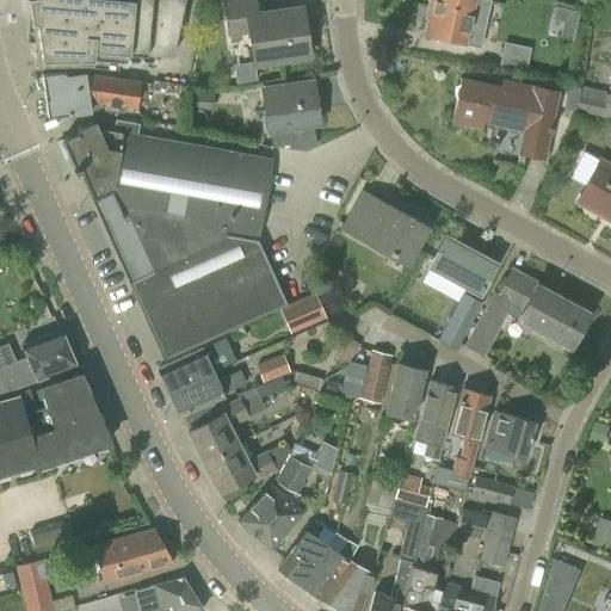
[(36,22),(34,39),(32,39),(36,66),(91,65),(92,50),(172,57),(183,0),(26,0),(30,23),(36,22)]
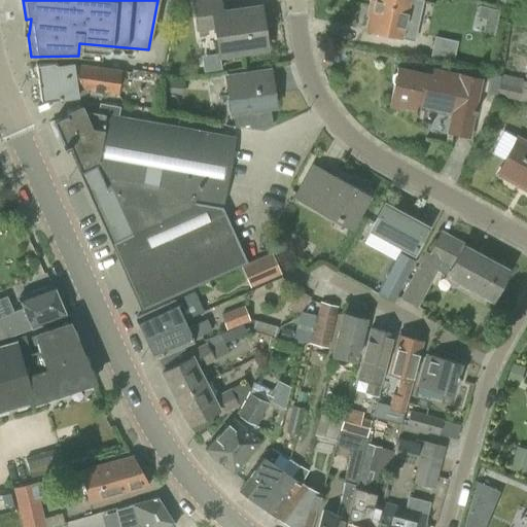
[(208,0),(194,2),(198,30),(215,28),(219,57),(265,50),(258,7),(220,12),(218,0),(208,0)]
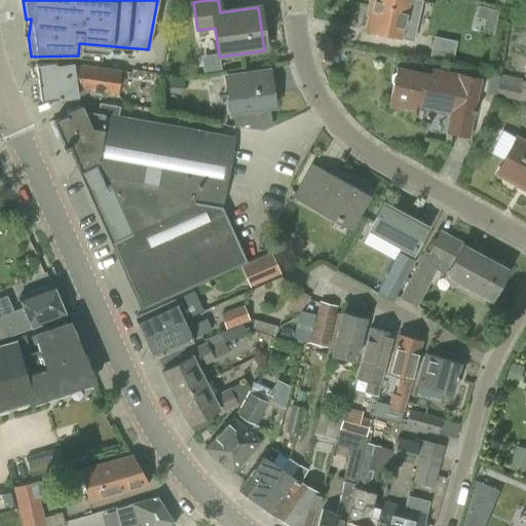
[(415,0),(373,0),(367,31),(400,38),(413,41),(422,1),(415,0)]
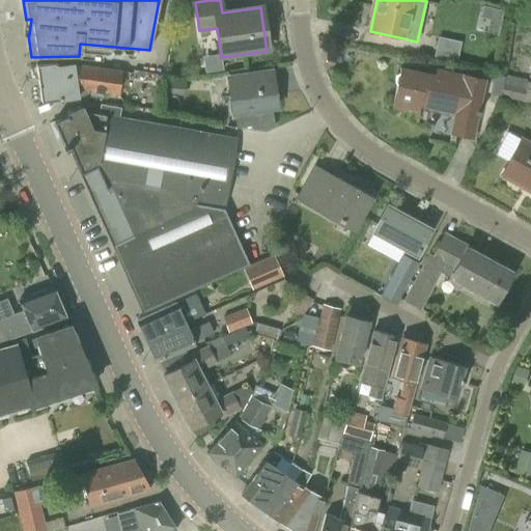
[(502,31),(507,8),(485,3),(480,27),(502,31)]
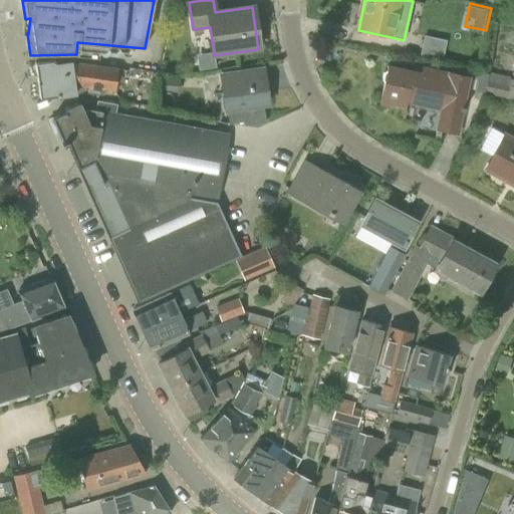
[(424,36),(420,57),(442,62),(446,41),(424,36)]
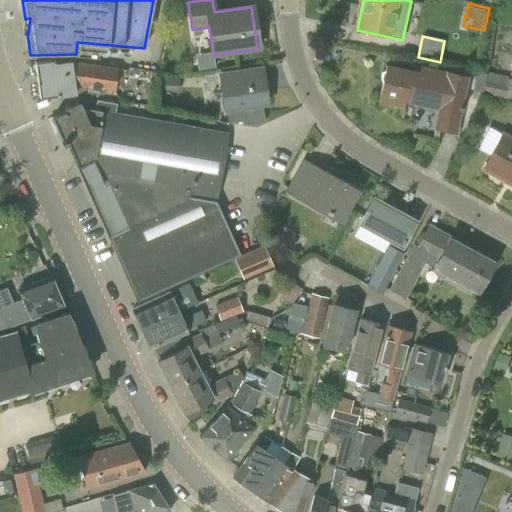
[(151,71),(129,68),(129,70),(117,69),(70,62),(70,63),(54,65),(54,61),(34,64),(39,99),(73,94),(83,95),(83,93),(101,96),(102,90),(114,92),(114,88),(121,89),(122,77),(151,82),(151,71)]
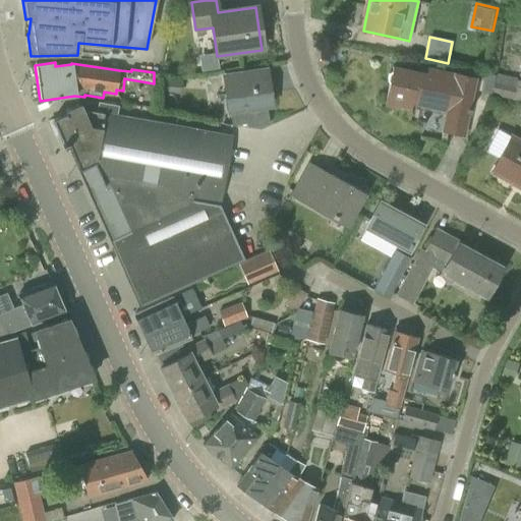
[(392,67),(384,106),(410,111),(412,104),(447,111),(443,130),(463,135),(475,79),(427,69),(426,75),(392,67)]
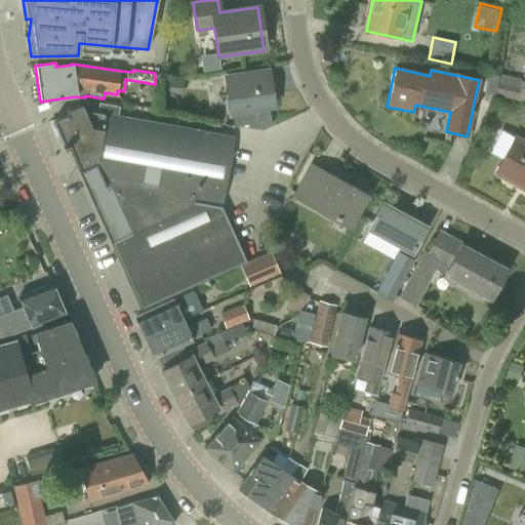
[(231,113),(253,110),(254,118),(258,120),(263,121),(268,119),(270,114),(270,107),(273,107),(268,71),(226,77),(231,113)]
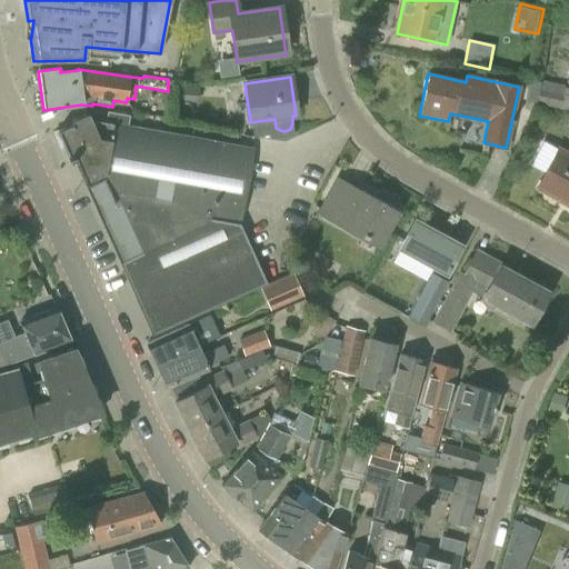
[(535,103),(539,82),(529,80),(525,101),(535,103)]
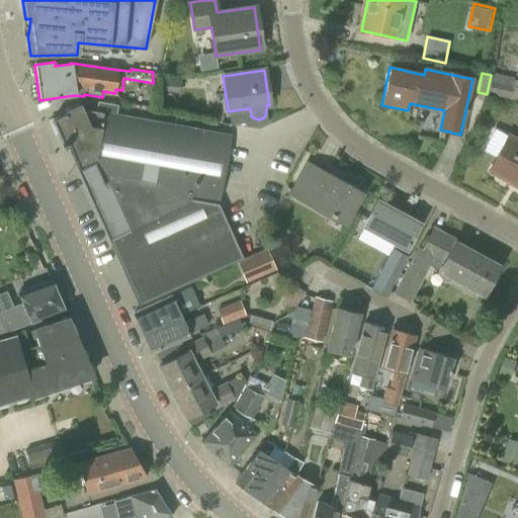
[(517,80),(513,80),(514,77),(492,73),(491,75),(487,94),(517,100),(517,80)]
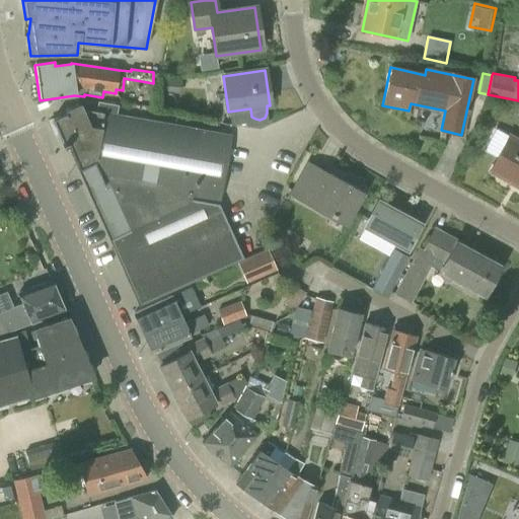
[(158,91),(180,92),(181,78),(159,77),(158,91)]
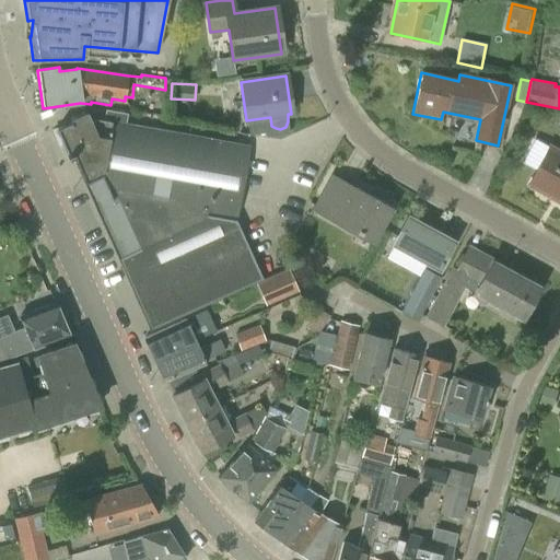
[(56,131),(53,133),(59,147),(62,146),(66,152),(63,152),(67,160),(73,158),(150,330),(263,280),(235,219),(248,147),(126,125),(127,115),(105,111),(103,120),(96,119),(91,121),(86,112),(69,119),(70,123),(56,129),(56,131)]
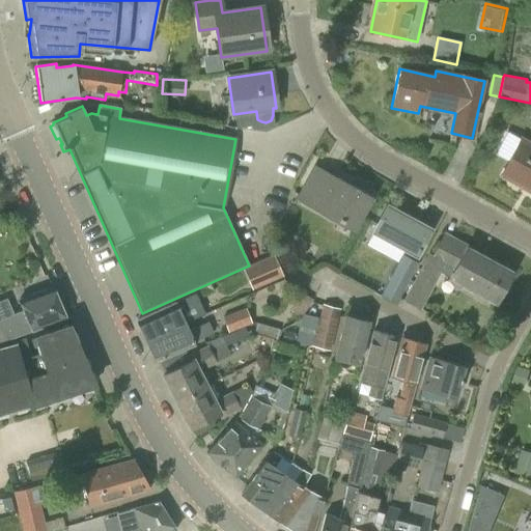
[(530,144),(521,139),(503,171),(530,187),(528,192),(530,193),(530,144)]
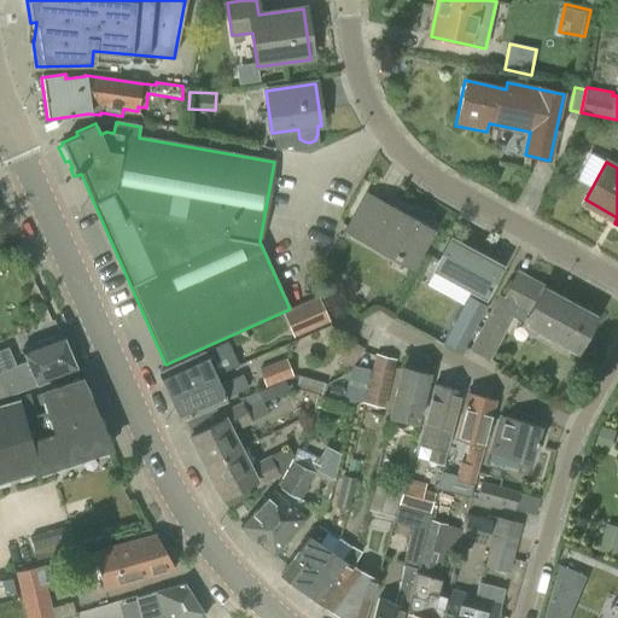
[(343,232),(412,270),(433,231),(392,208),(386,219),(372,211),(367,220),(354,213),(343,232)]
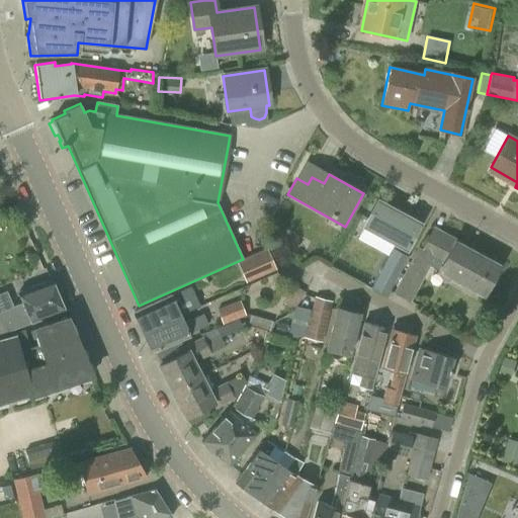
[(363,227),(406,250),(420,224),(377,200),(363,227)]
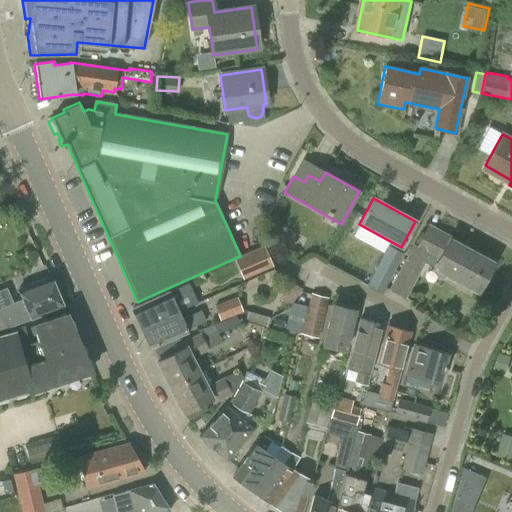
[(453,238),(427,224),(416,246),(413,244),(388,290),(405,299),(424,264),(432,268),(477,293),(493,263),(451,240),(453,238)]
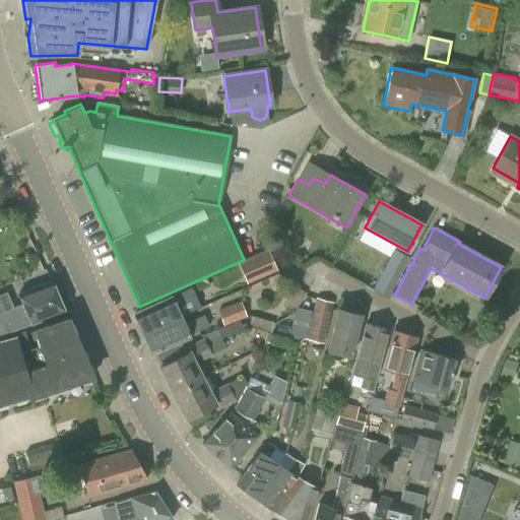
[(394,249),(382,271),(397,280),(410,257),(394,249)]
